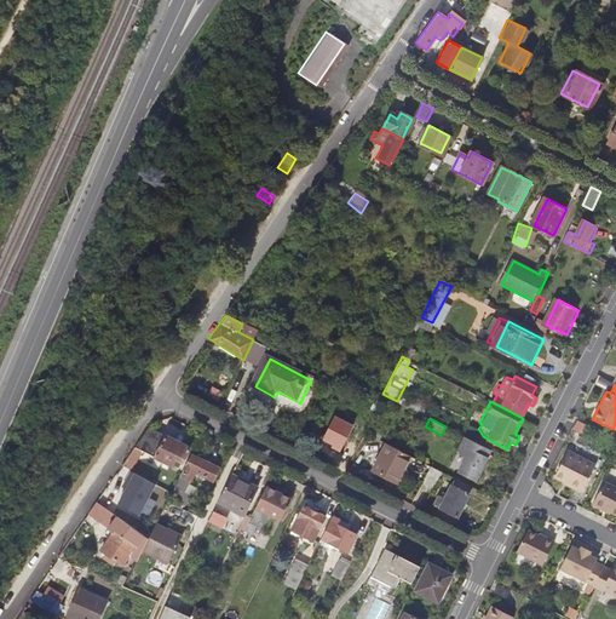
[(189,446),(149,425),(124,462),(130,466),(142,448),(172,464),(174,458),(182,462),(189,446)]
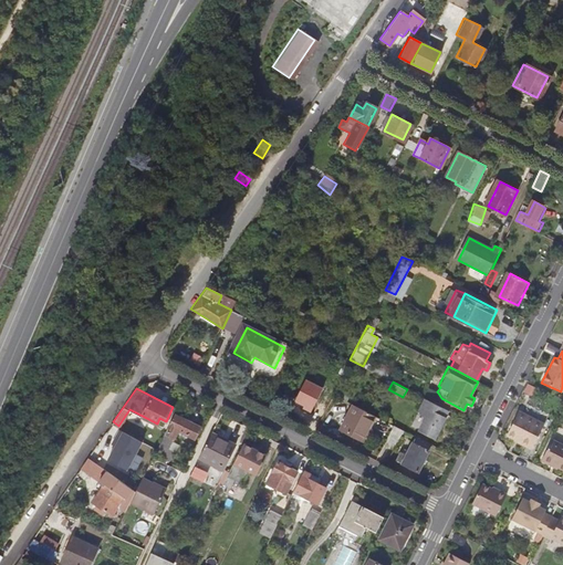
[(343,393),(335,388),(332,394),(341,398),(343,393)]
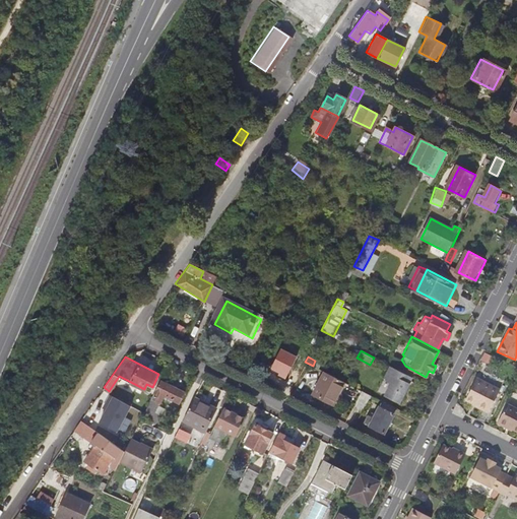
[(165,381),(174,365),(169,362),(142,414),(153,419),(156,411),(152,409),(157,398),(156,397),(159,391),(178,400),(183,390),(165,381)]
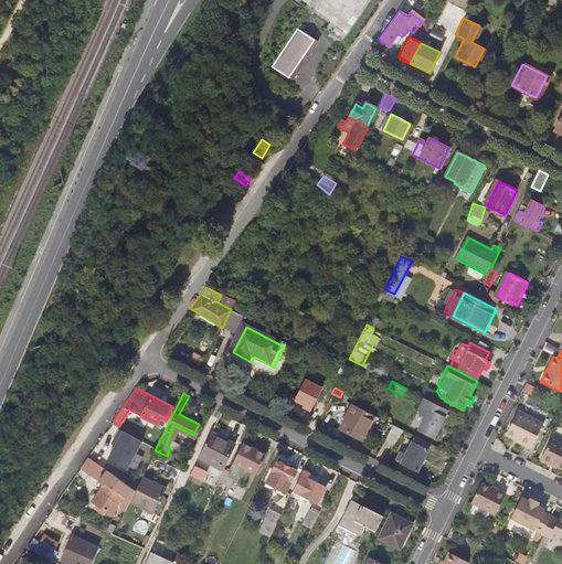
[(424,416),(419,428),(434,437),(443,417),(442,416),(445,408),(424,397),(419,410),(420,414),(424,416)]
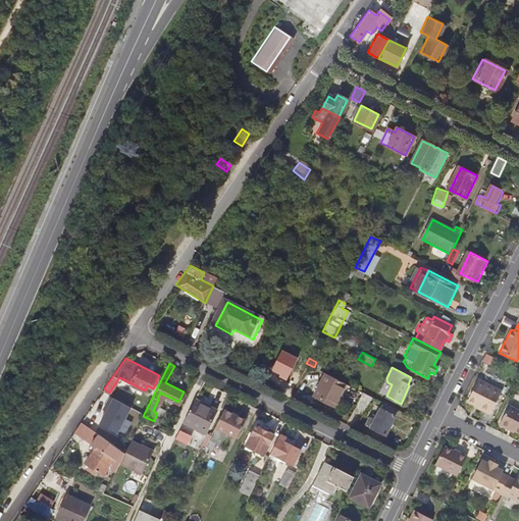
[(289,380),(296,384),(302,371),(295,368),(289,380)]
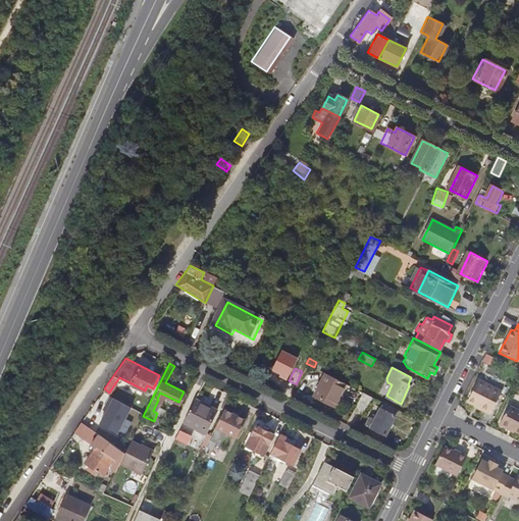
[(333,406),(346,383),(324,372),(312,395),(333,406)]
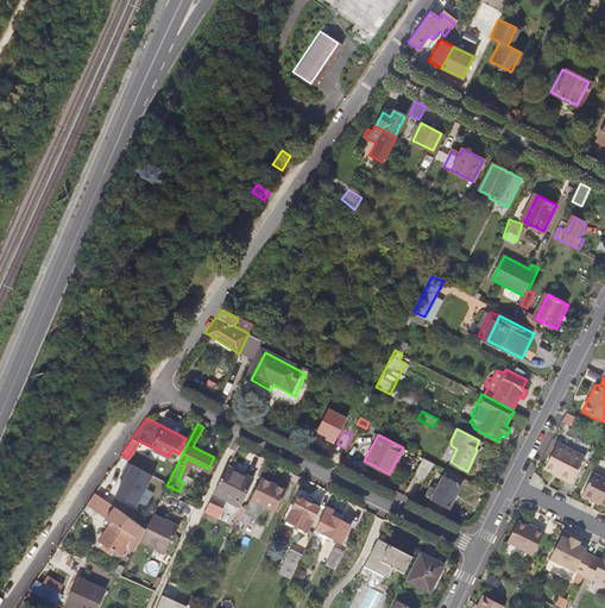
[(585,457),(558,444),(544,470),(572,483),(585,457)]
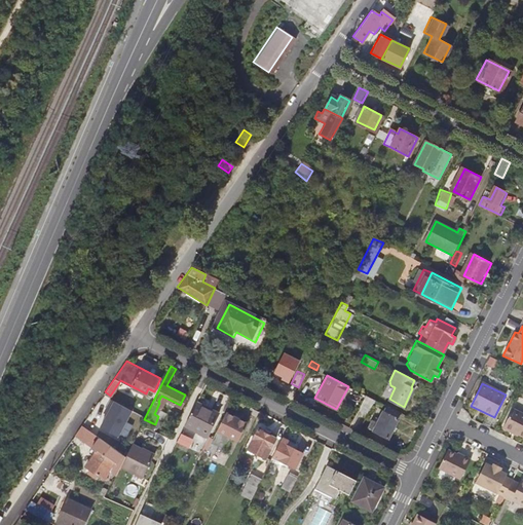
[(359,411),(367,415),(373,404),(375,400),(367,396),(359,411)]
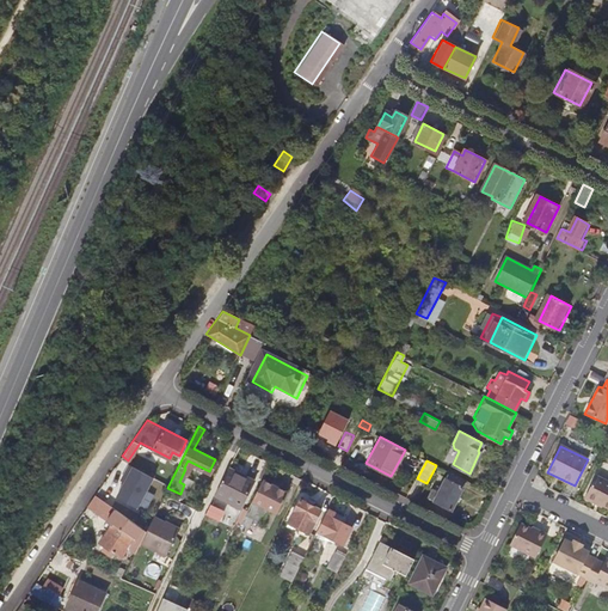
[(116,494),(136,506),(153,475),(128,462),(123,471),(128,474),(124,480),(116,494)]
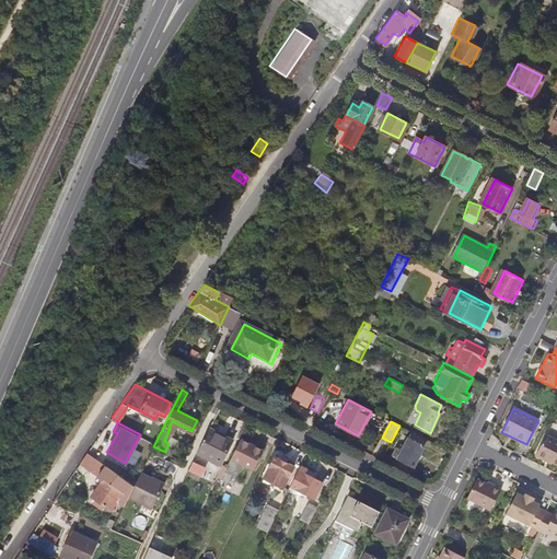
[(230,440),(208,428),(196,454),(218,465),(230,440)]
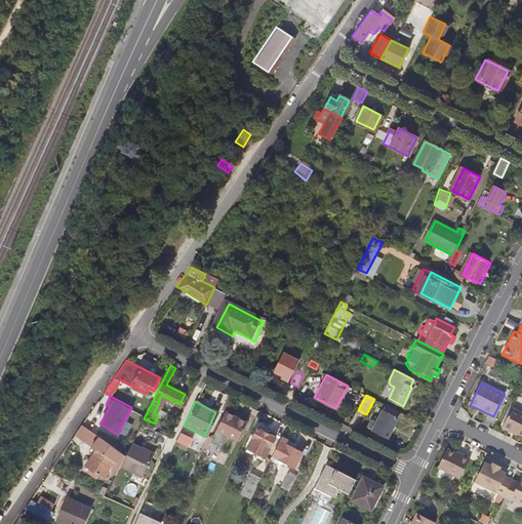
[(387,437),(399,412),(385,405),(376,422),(371,419),(368,427),(387,437)]
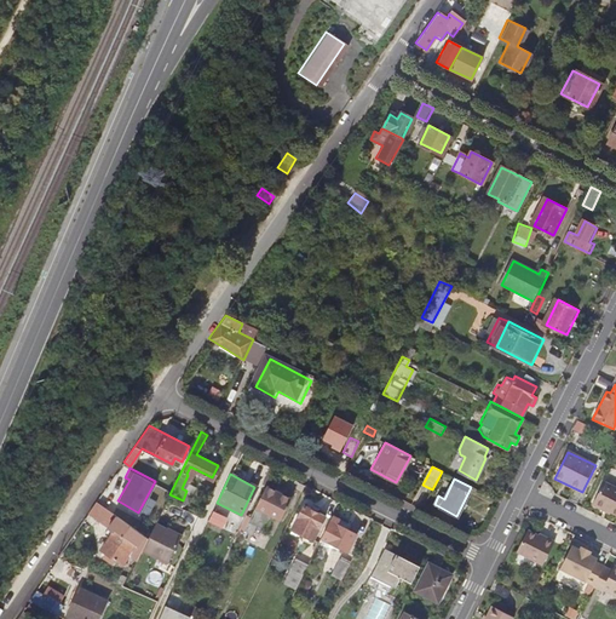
[(615,488),(604,482),(592,506),(604,513),(605,510),(615,516),(615,488)]
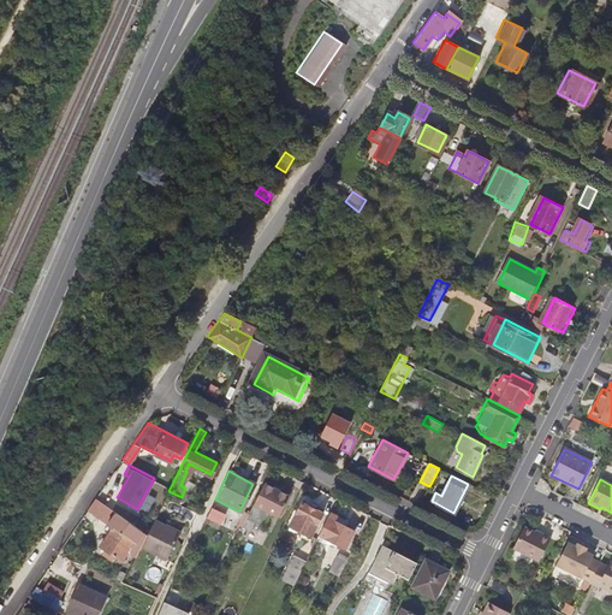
[(263,483),(253,503),(277,515),(286,495),(263,483)]
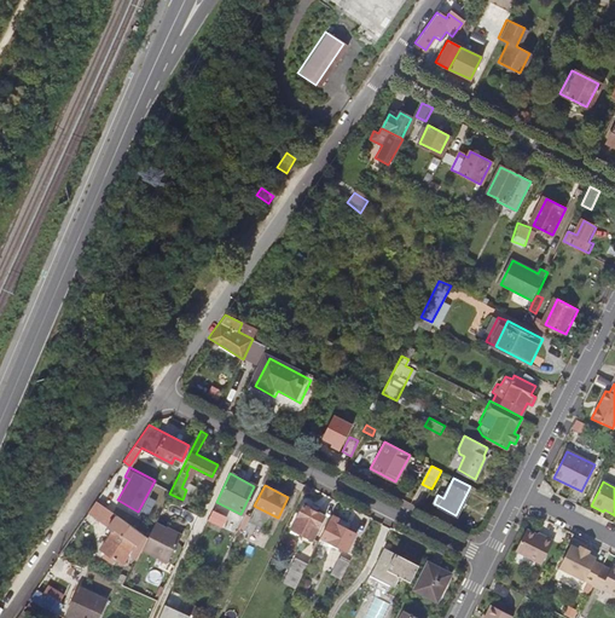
[(120,525),(126,518),(97,497),(90,509),(103,519),(105,515),(120,525)]
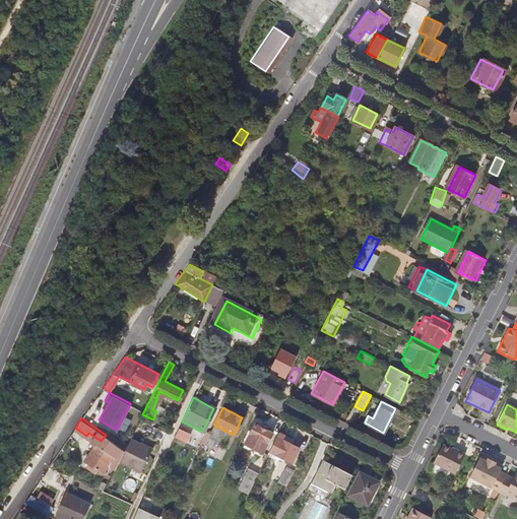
[(255,424),(245,445),(262,454),(272,433),(255,424)]
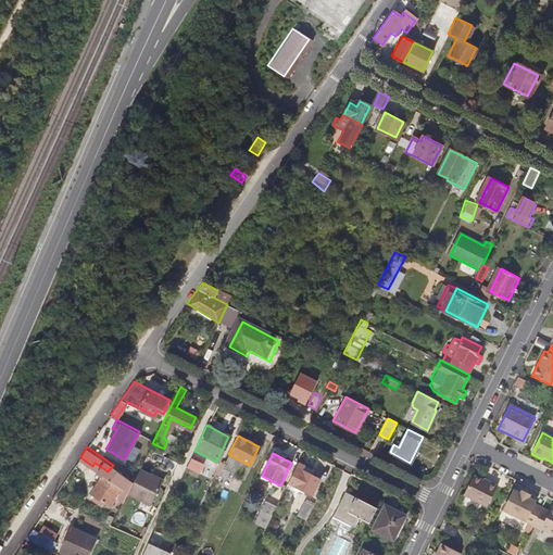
[(304,465),(298,462),(286,483),(310,495),(318,478),(302,469),(304,465)]
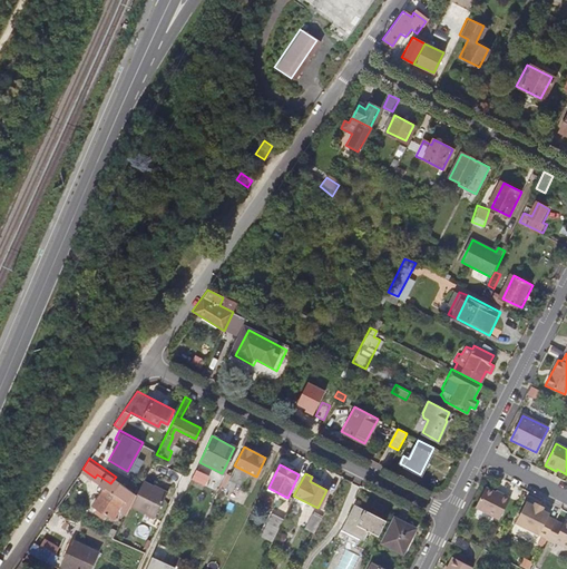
[(230,474),(222,492),(228,496),(237,478),(230,474)]
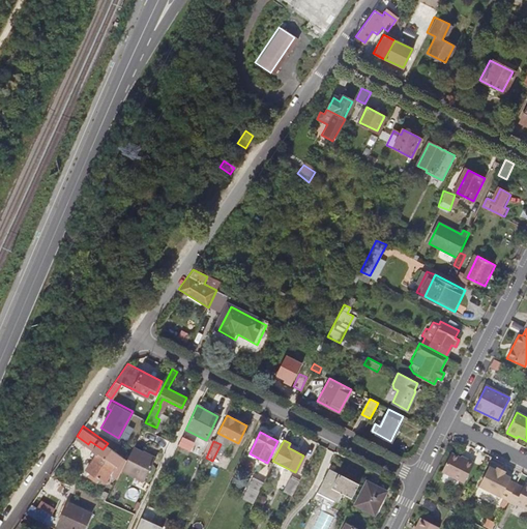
[(155,457),(133,445),(127,457),(122,468),(144,479),(155,457)]
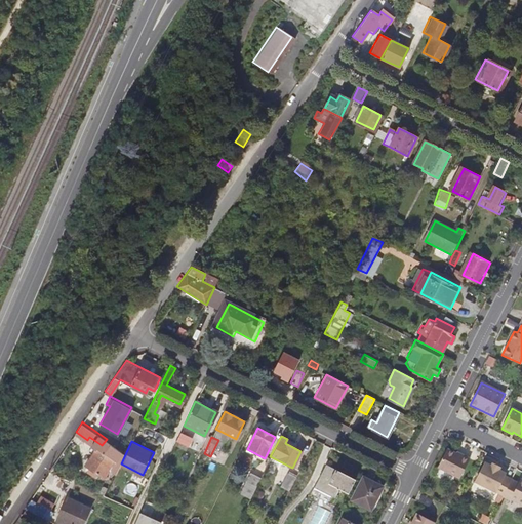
[(104,476),(116,458),(96,446),(85,462),(104,476)]
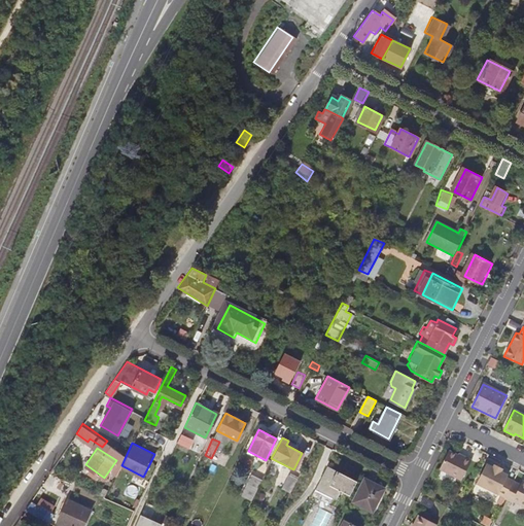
[(472,461),(463,457),(462,458),(457,455),(448,450),(439,468),(461,480),(472,461)]
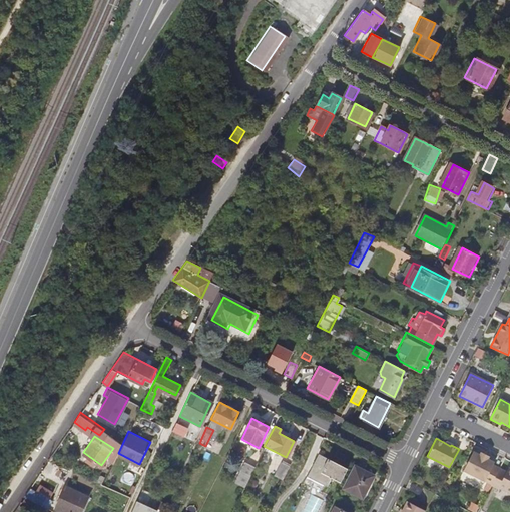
[(480,455),(473,452),(463,471),(491,485),(499,469),(500,469),(493,465),(494,463),(488,459),(489,457),(481,453),(480,455)]
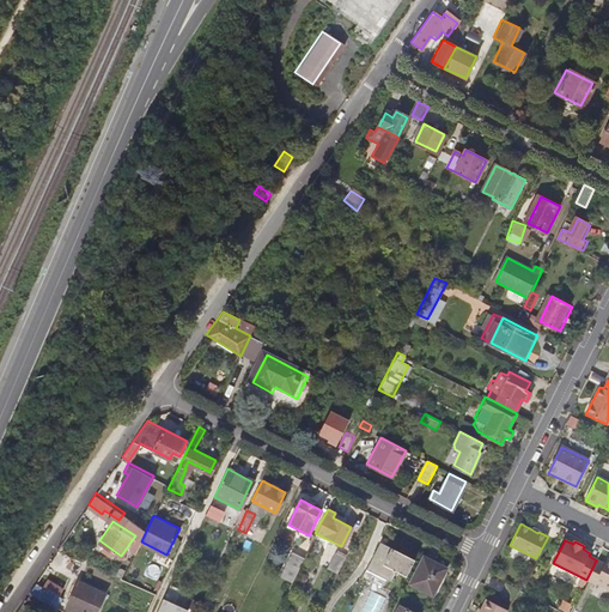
[(396,571),(408,577),(415,562),(384,546),(371,573),(390,582),(396,571)]
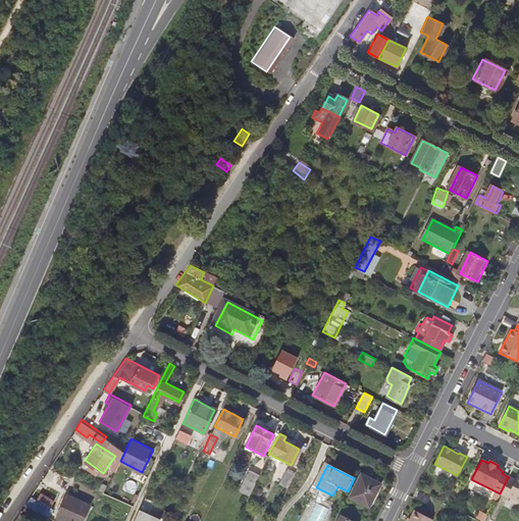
[(238,491),(248,496),(258,474),(249,470),(238,491)]
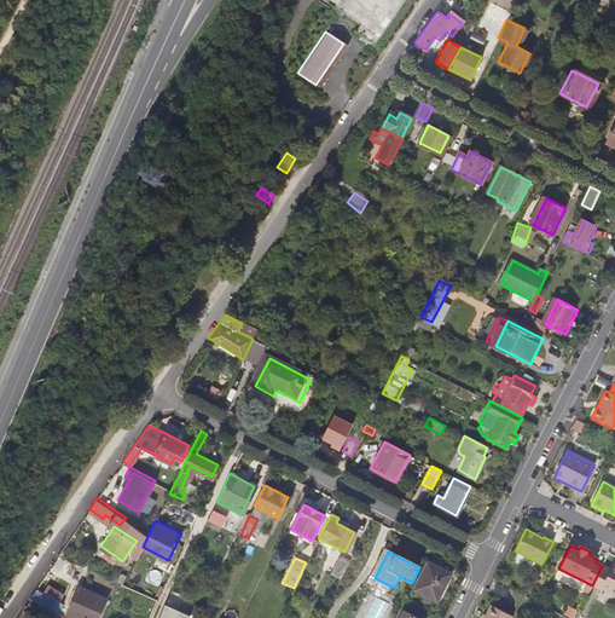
[(330,577),(337,582),(346,565),(338,560),(330,577)]
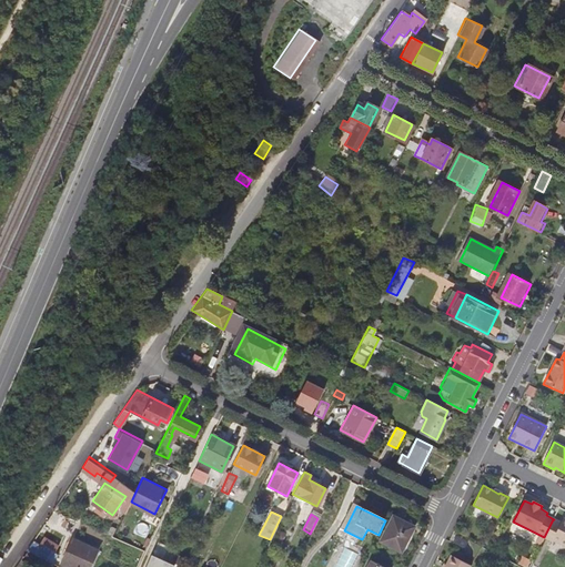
[(394,519),(383,542),(403,553),(415,530),(394,519)]
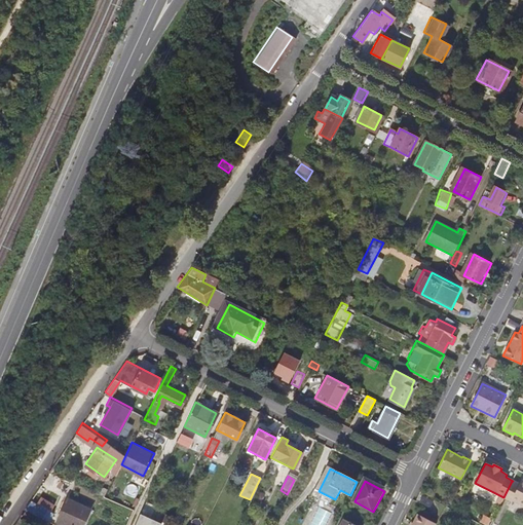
[(512,481),(503,497),(511,501),(512,499),(522,504),(522,481),(521,481),(519,485),(512,481)]
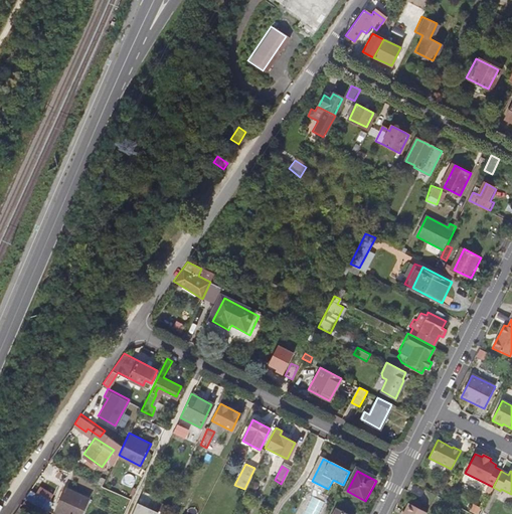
[(52,507),(56,509),(67,487),(62,485),(52,507)]
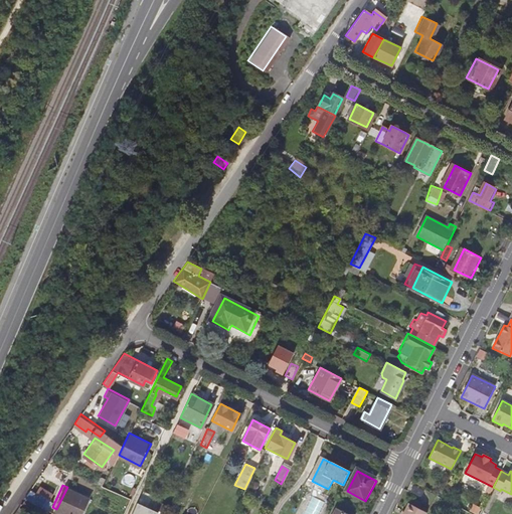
[(80,513),(90,497),(67,487),(56,509),(67,513),(80,513)]
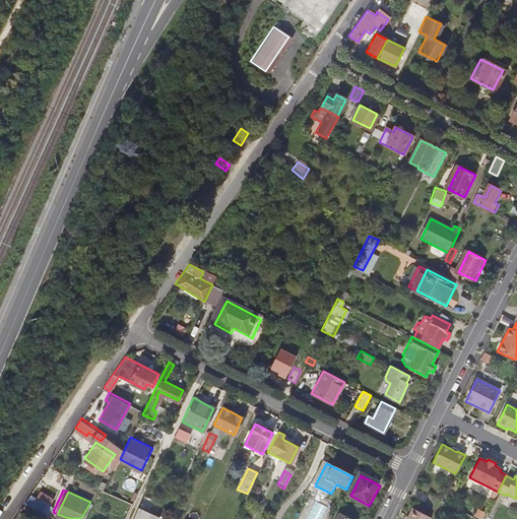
[(44,503),(41,501),(27,495),(23,501),(24,502),(38,508),(41,509),(44,503)]
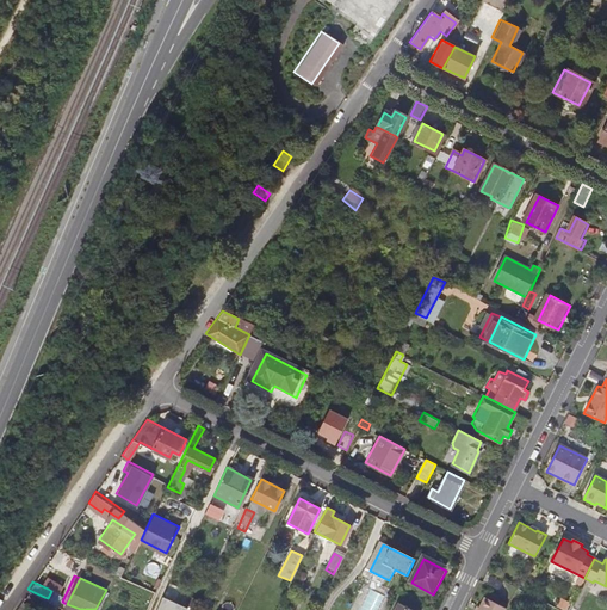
[(166,609),(186,609),(189,607),(163,596),(160,607),(166,609)]
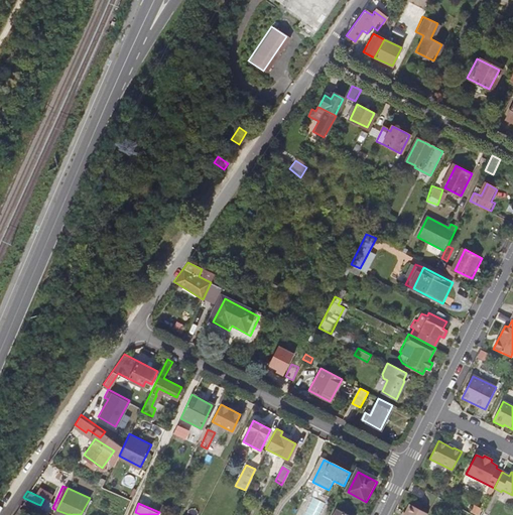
[(401,514),(424,514),(407,506),(401,514)]
